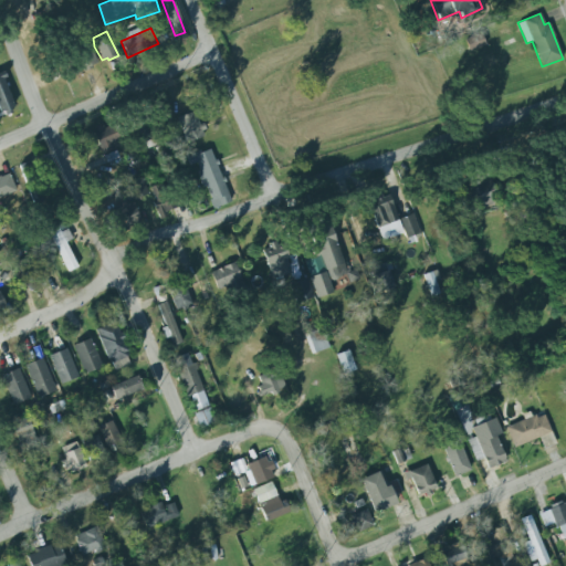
[(485,45),(482,34),(465,39),(469,51),(485,45)]
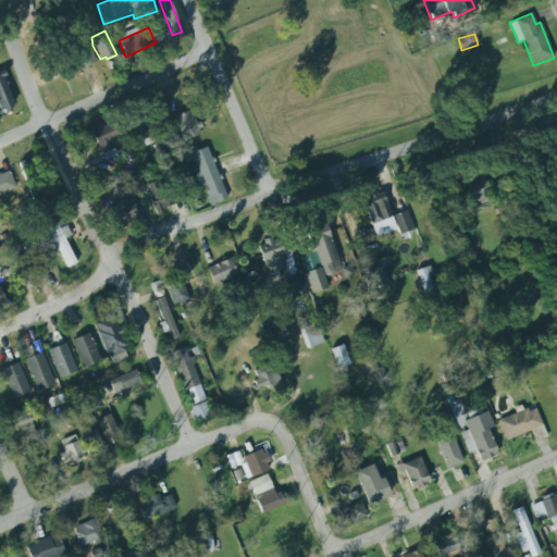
[(97,60),(87,46),(70,59),(78,72),(97,60)]
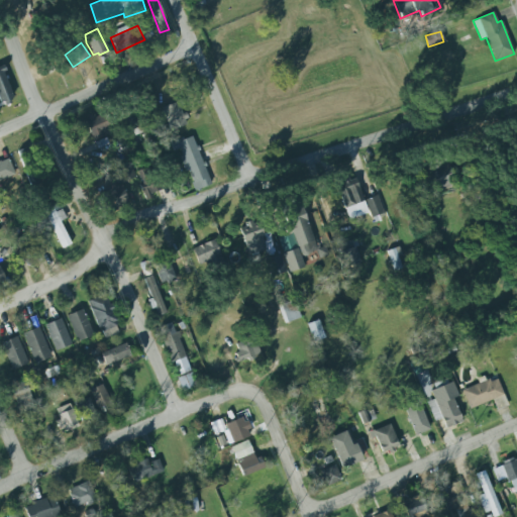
[(0,65),(2,65),(4,69),(1,70),(11,97),(8,98),(9,102),(8,103),(9,106),(7,106),(6,104),(4,105),(2,100),(0,100),(0,65)]
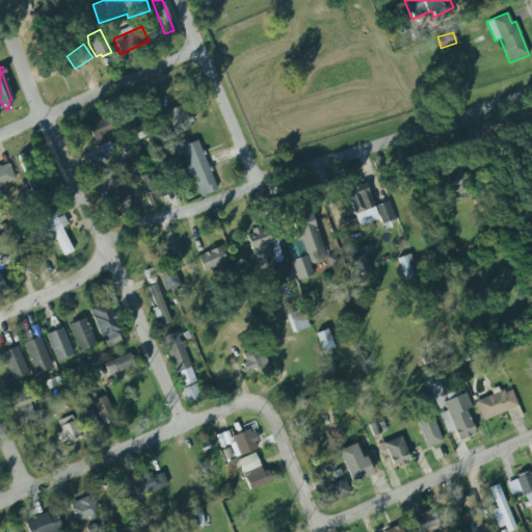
[(166,110),(175,135),(193,128),(184,104),(166,110)]
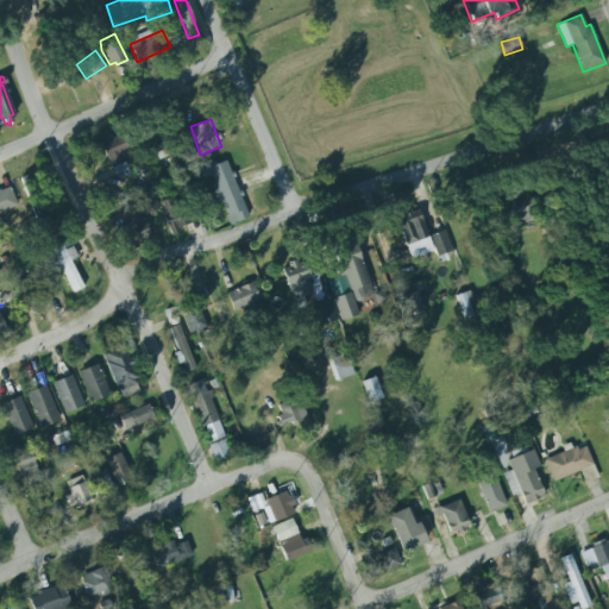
[(99,144),(111,165),(136,152),(124,131),(99,144)]
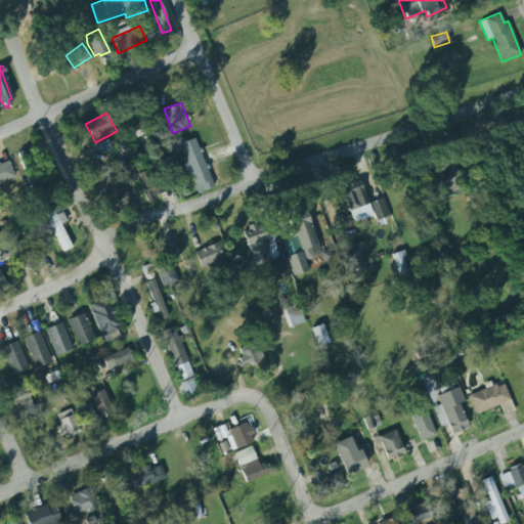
[(213,186),(206,169),(208,168),(206,163),(204,164),(200,153),(202,153),(200,147),(198,148),(193,137),(183,141),(182,140),(171,144),(174,153),(181,149),(183,157),(181,159),(187,173),(189,172),(194,183),(192,185),(197,193),(213,186)]
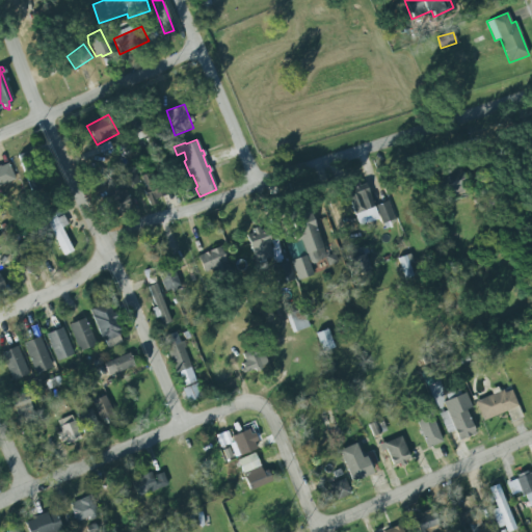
[(19,154),(30,192),(45,188),(33,150),(19,154)]
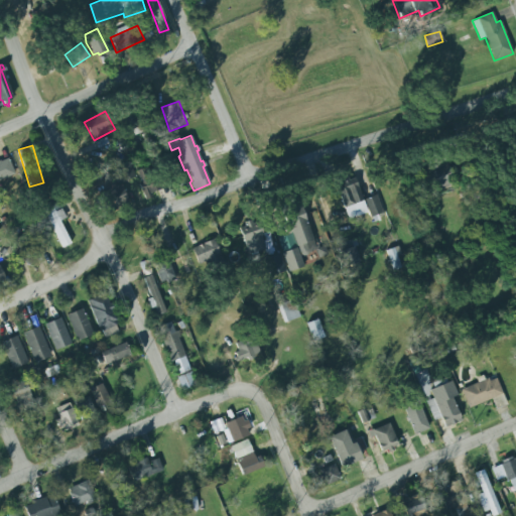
[(0,159),(6,157),(13,173),(0,178),(0,159)]
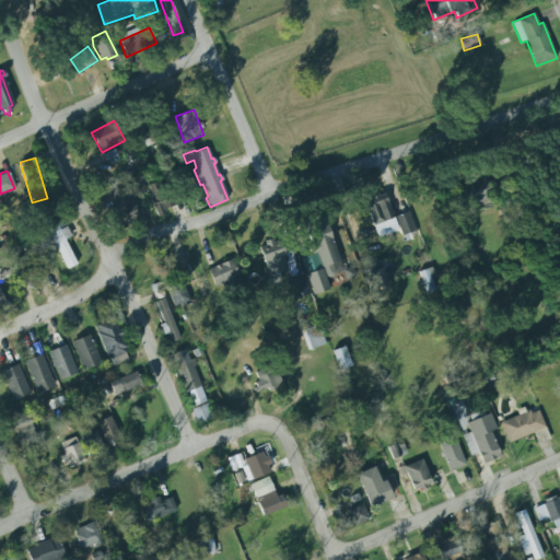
[(129,199),(147,193),(139,175),(121,182),(129,199)]
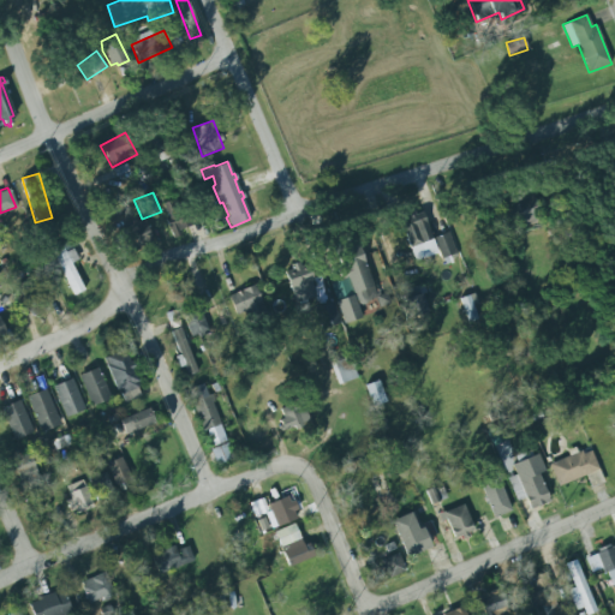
[(543,219),(535,195),(508,203),(517,228),(543,219)]
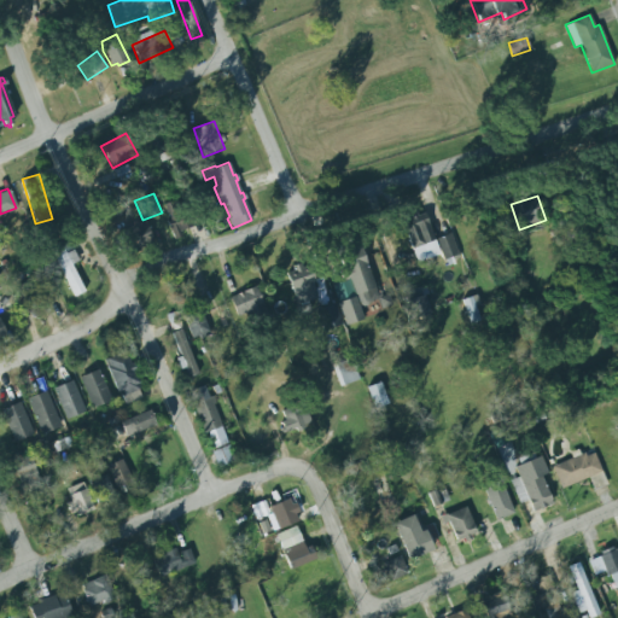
[(175,237),(196,227),(190,213),(184,215),(178,199),(162,207),(175,237)]
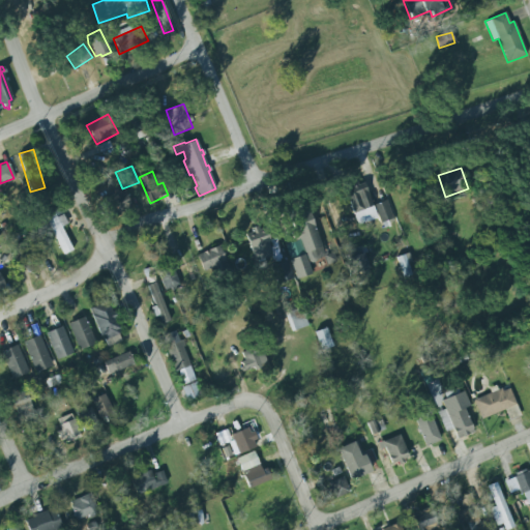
[(355,225),(375,221),(365,181),(345,186),(355,225)]
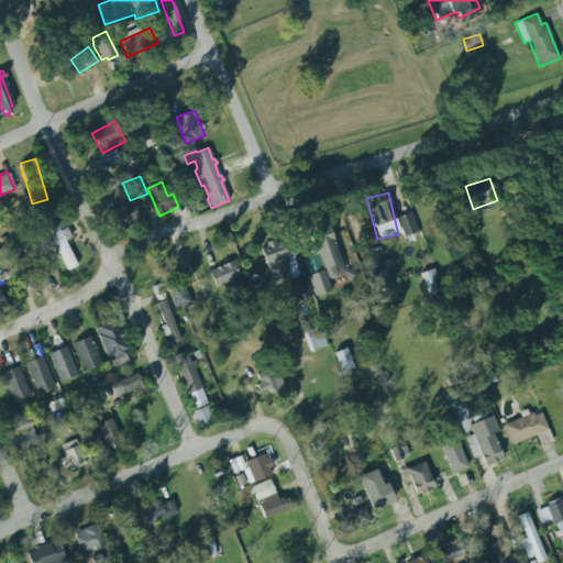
[(139,220),(133,202),(120,207),(125,224),(139,220)]
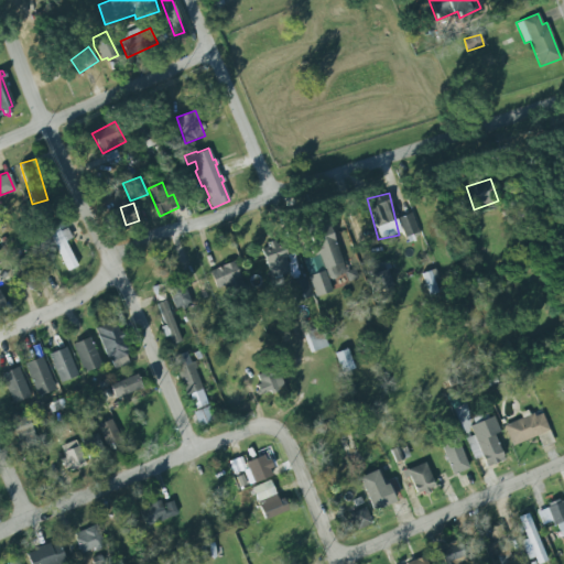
[(405,238),(419,232),(411,213),(397,218),(405,238)]
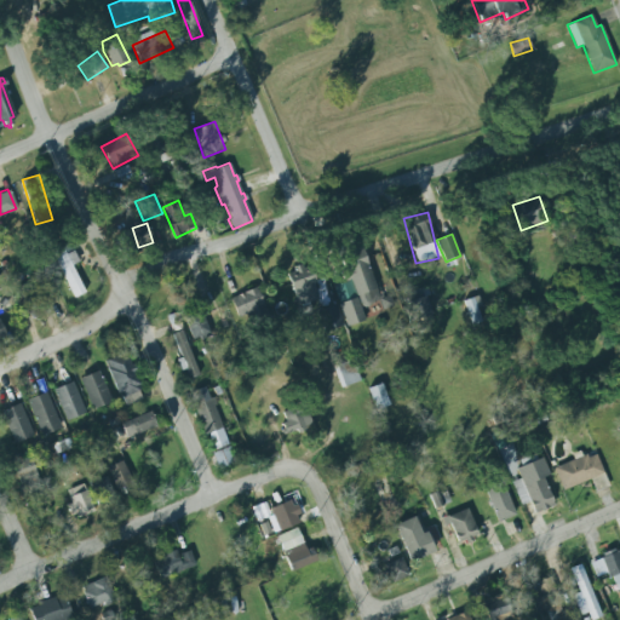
[(73,265),(80,262),(70,240),(51,248),(74,298),(85,293),(73,265)]
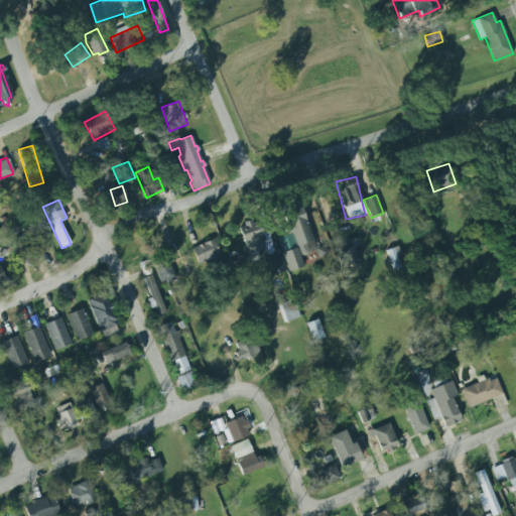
[(315,251),(301,206),(281,212),(289,235),(278,238),(289,272),(303,267),(300,256),(315,251)]
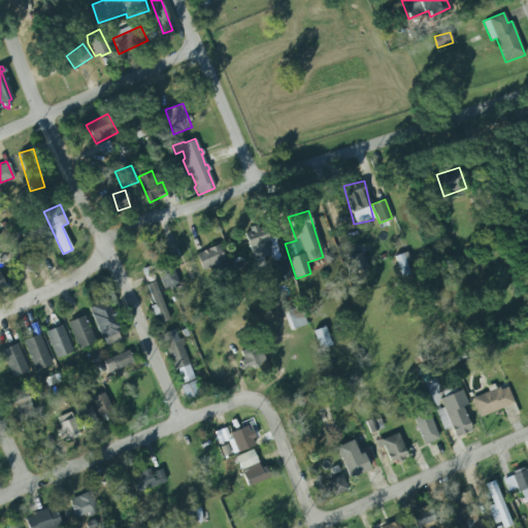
[(272,255),(263,225),(243,231),(253,261),(272,255)]
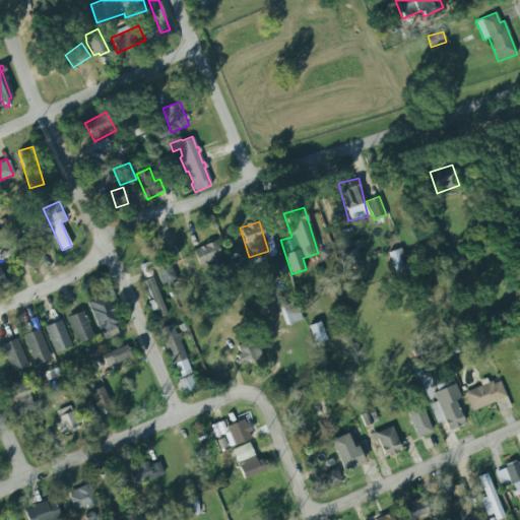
[(31,264),(19,238),(12,241),(18,256),(15,257),(18,265),(21,264),(23,268),(31,264)]
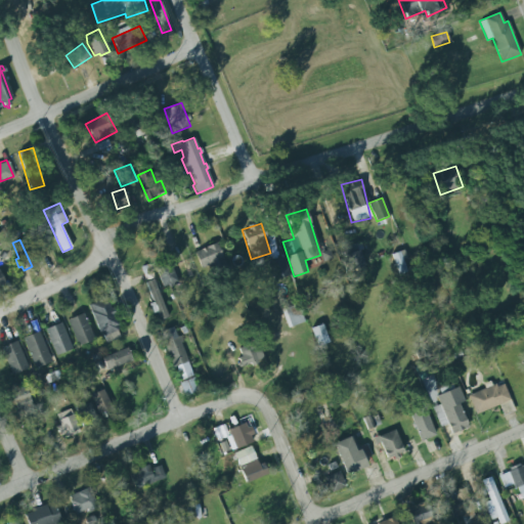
[(194,252),(203,271),(225,264),(218,244),(194,252)]
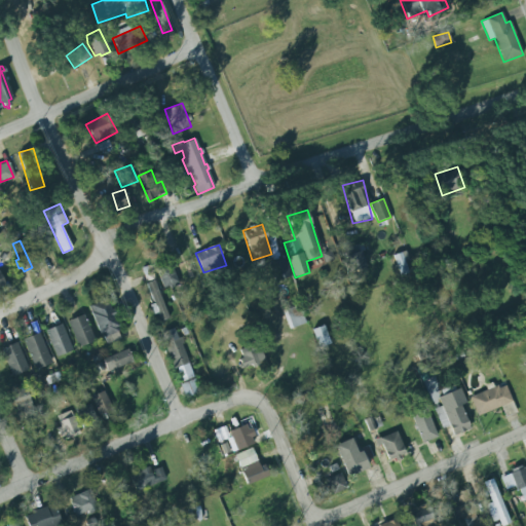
[(362,245),(344,248),(348,271),(366,269),(362,245)]
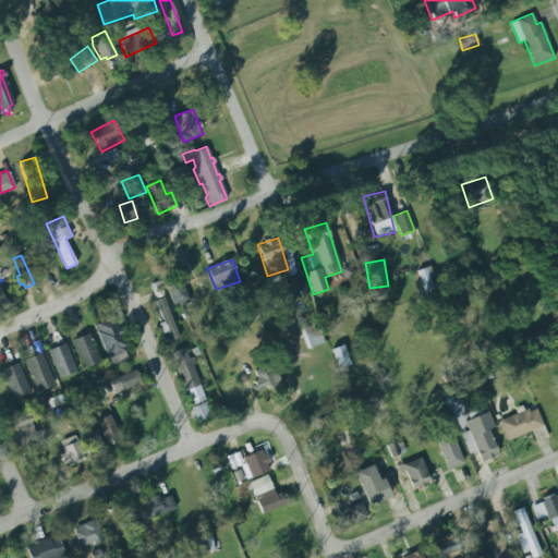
[(433,275),(431,266),(416,271),(425,293),(434,290),(428,277),(433,275)]
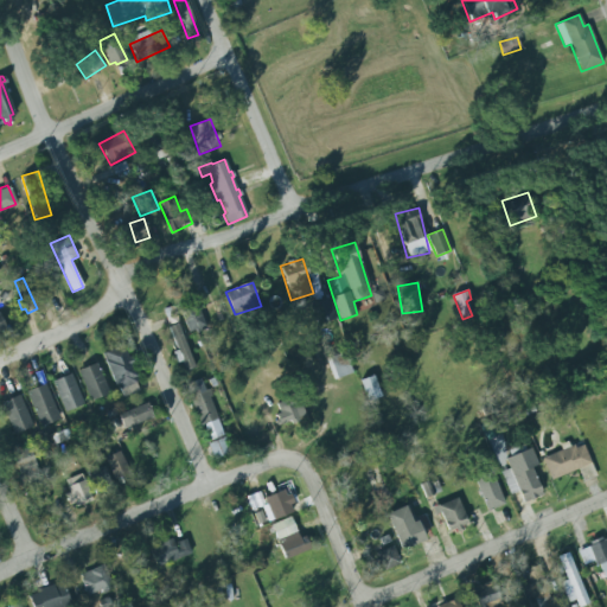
[(198,306),(180,312),(189,333),(205,327),(198,306)]
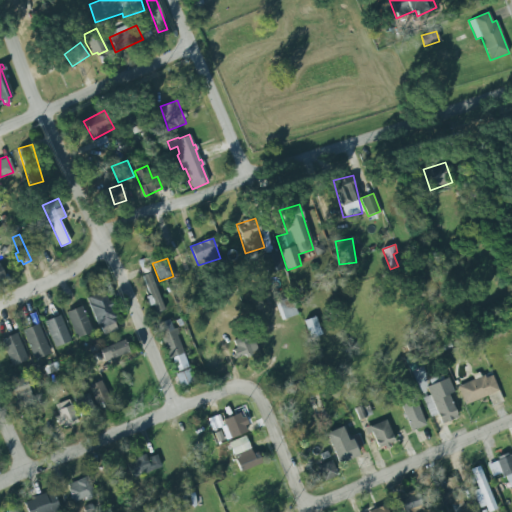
[(163,309),(149,273),(141,276),(148,295),(144,296),(148,306),(152,304),(155,312),(163,309)]
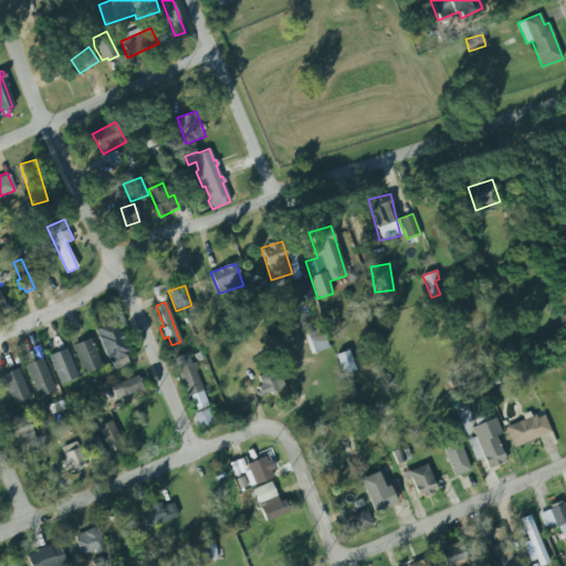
[(130,364),(116,322),(96,328),(111,371),(130,364)]
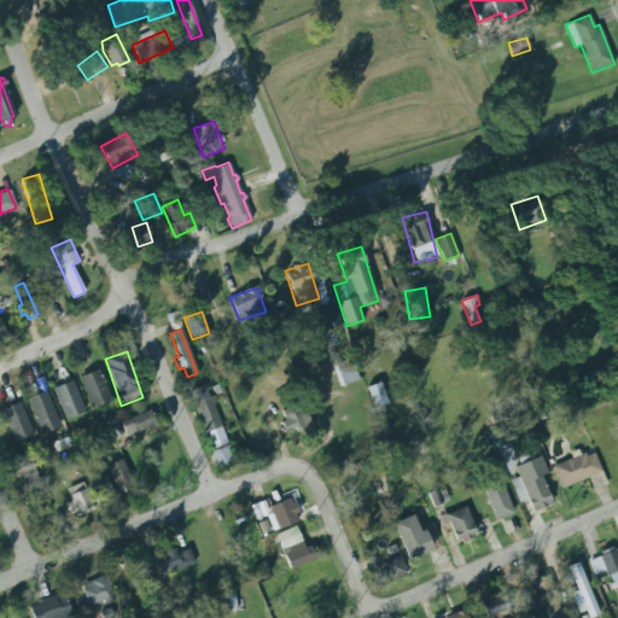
[(360,380),(353,359),(332,366),(339,386),(360,380)]
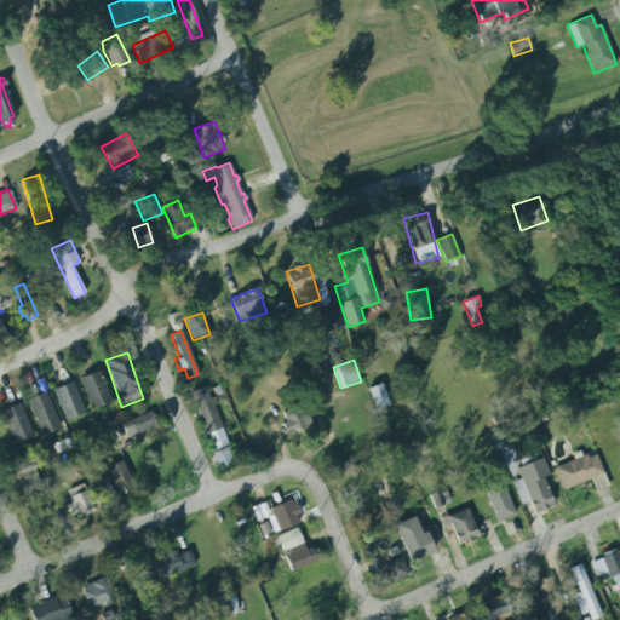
[(78,378),(97,369),(110,401),(91,409),(78,378)]
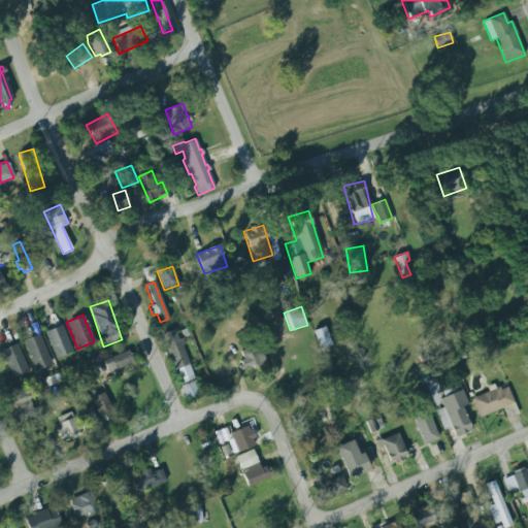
[(43,331),(61,324),(72,351),(55,358),(43,331)]
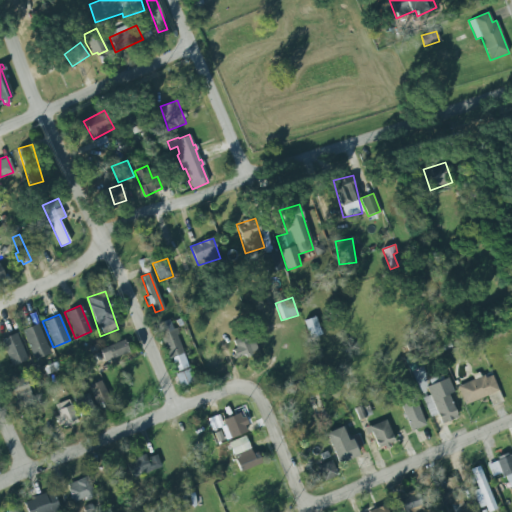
[(310,339),(321,335),(315,317),(304,321),(310,339)]
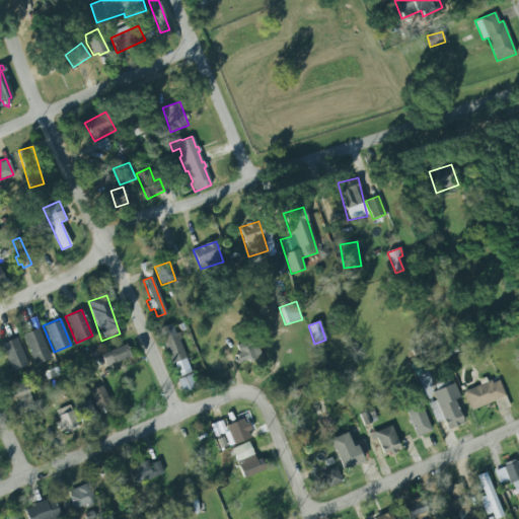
[(191,372),(173,323),(159,328),(177,377),(191,372)]
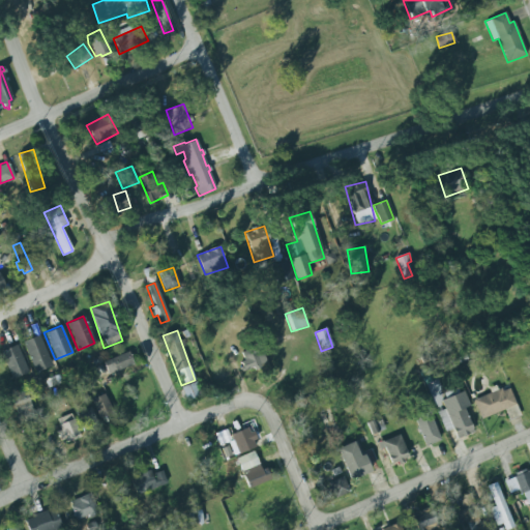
[(21,342),(38,334),(51,365),(34,372),(21,342)]
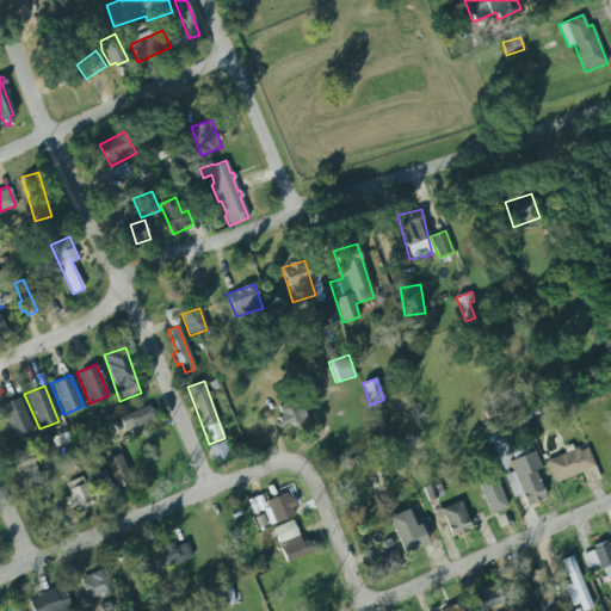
[(0,407),(0,403),(18,396),(31,429),(12,437),(0,407)]
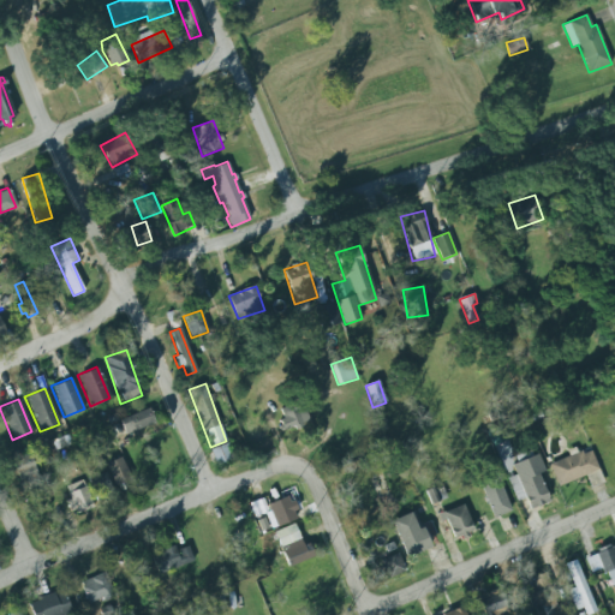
[(310,423),(303,402),(281,410),(284,419),(279,421),(282,431),(310,423)]
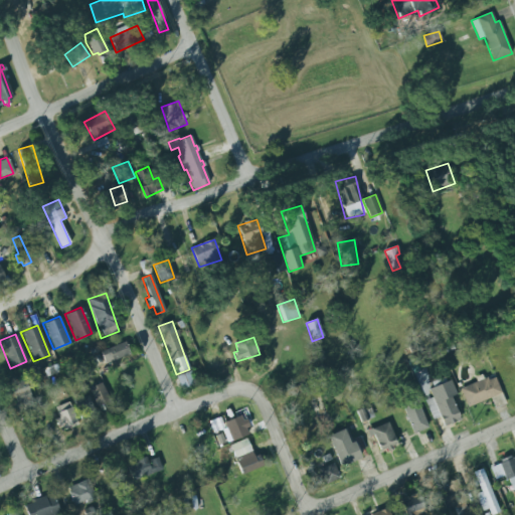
[(131,354),(125,341),(101,352),(107,365),(131,354)]
